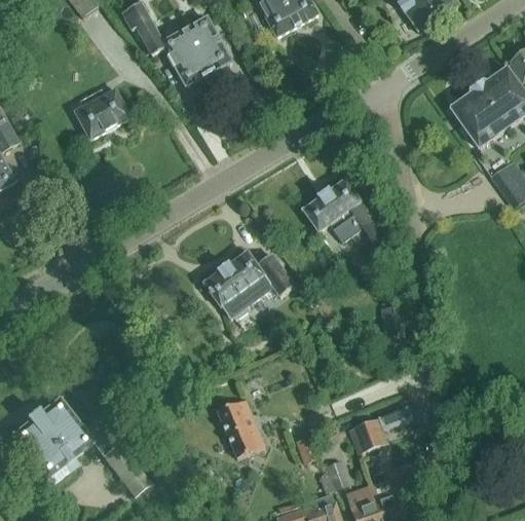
[(99,3),(96,0),(68,0),(81,16),(99,3)]
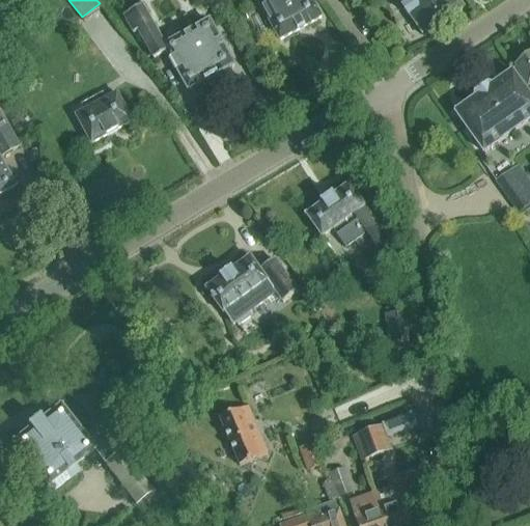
[(259,0),(279,35),(319,14),(312,0),(259,0)]
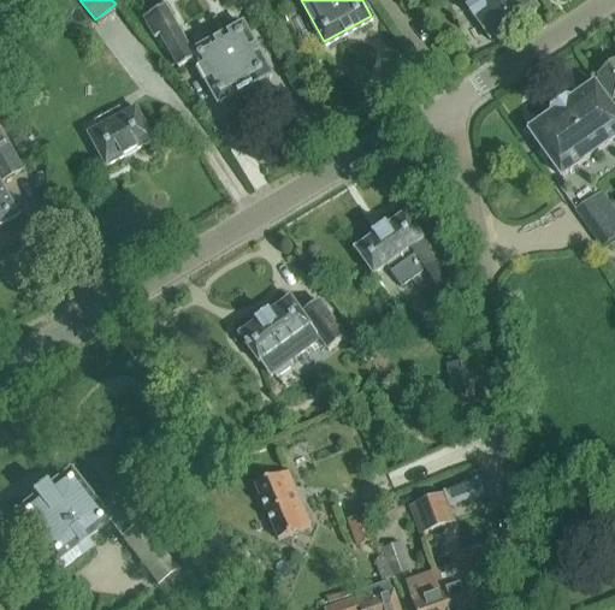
[(465,0),(467,4),(466,5),(473,15),(474,13),(491,37),(534,7),(530,0),(465,0)]
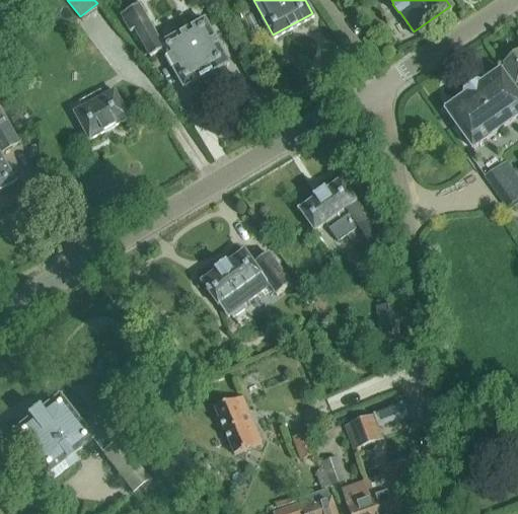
[(211,69),(228,60),(204,17),(160,42),(139,3),(121,13),(131,30),(135,27),(150,55),(163,48),(183,84),(200,75),(201,76),(212,71),(211,69)]
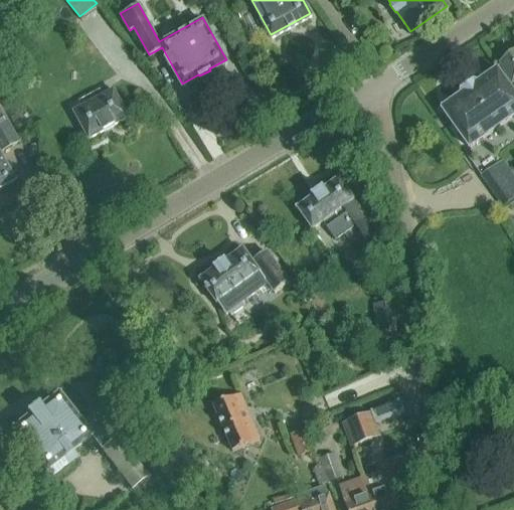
[(513,48),(498,59),(511,80),(513,78),(513,48)]
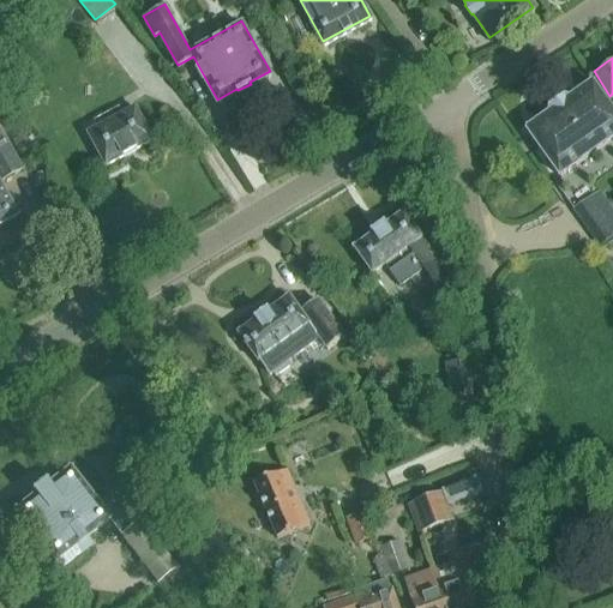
[(612,133),(612,106),(594,79),(590,78),(568,95),(566,94),(564,94),(550,103),(548,106),(550,108),(527,125),(526,127),(557,172),(560,172),(612,133)]
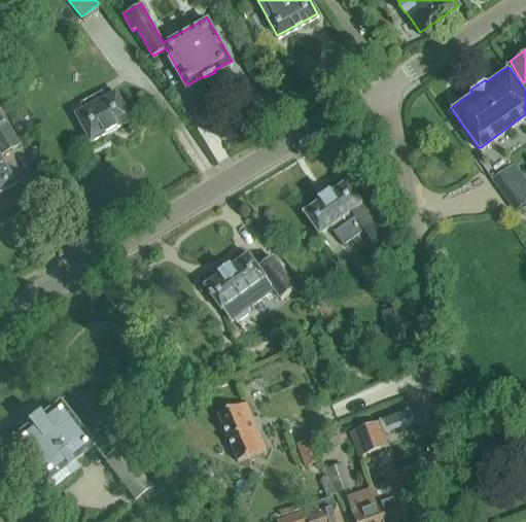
[(90,139),(131,116),(115,89),(104,95),(101,89),(79,101),(83,107),(75,111),(90,139)]
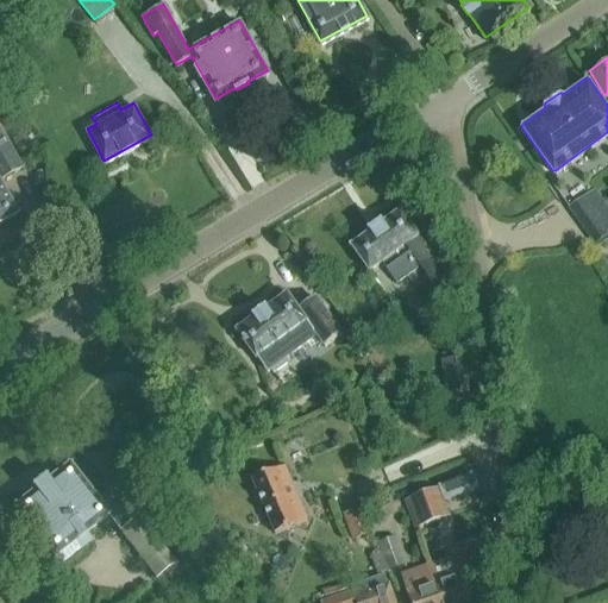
[(0,174),(19,164),(0,131),(0,218),(14,211),(0,183),(0,174)]
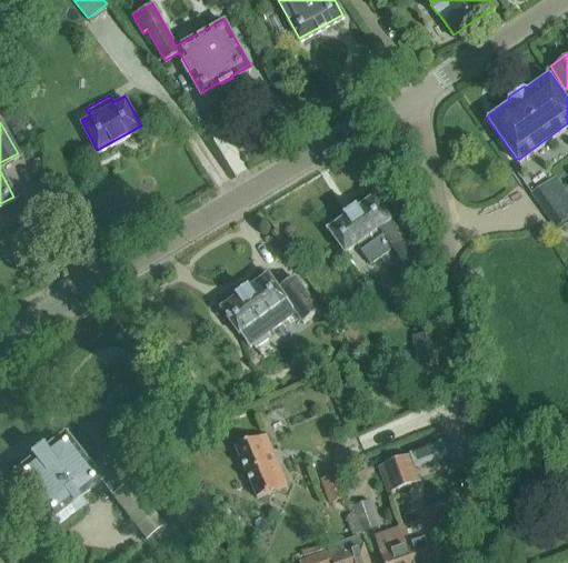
[(567,195),(552,172),(529,189),(550,220),(554,224),(567,213),(567,205),(567,204),(567,195)]
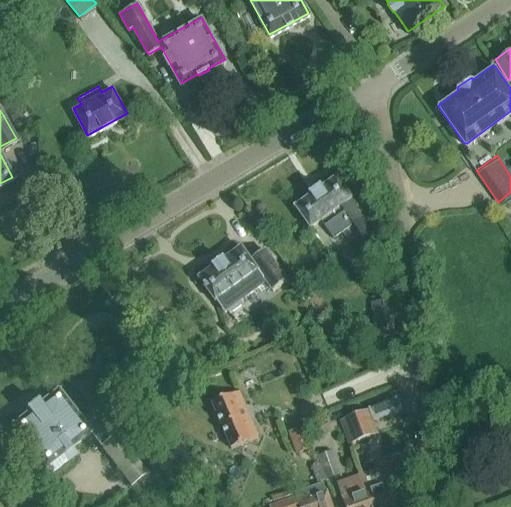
[(365,238),(377,230),(336,174),(321,185),(320,184),(309,191),(310,193),(295,204),(309,225),(320,217),(324,223),(332,235),(352,220),(365,238)]
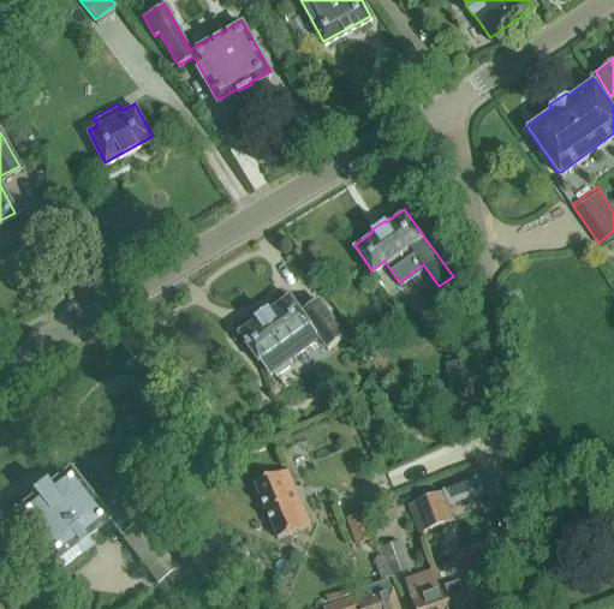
[(327,345),(344,333),(317,297),(300,310),(290,293),(268,309),(267,308),(255,316),(256,317),(238,330),(258,359),(260,359),(268,371),(319,334),(327,345)]
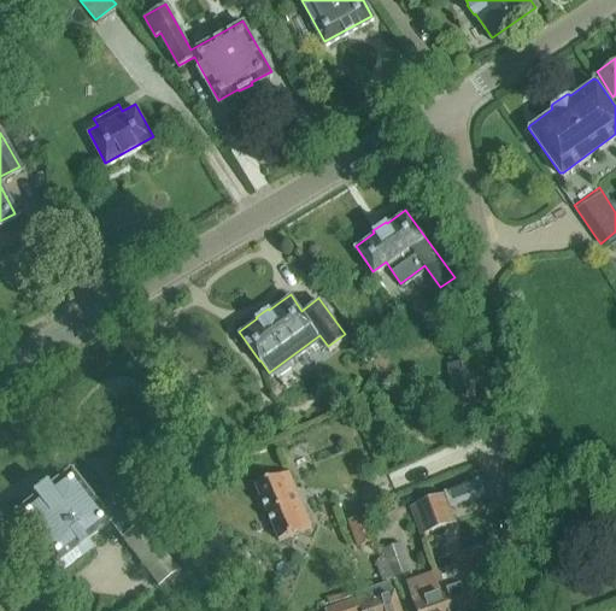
[(447,421),(475,409),(469,357),(446,359),(451,394),(439,399),(447,421)]
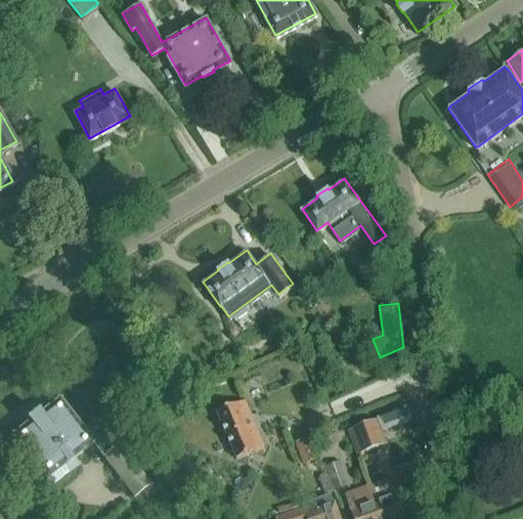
[(11,431),(10,433),(11,433),(44,476),(72,455),(91,439),(93,438),(99,433),(89,421),(82,427),(58,397),(58,396),(56,396),(56,397),(39,409),(38,407),(36,406),(36,407),(27,415),(26,415),(26,417),(28,419),(11,431)]
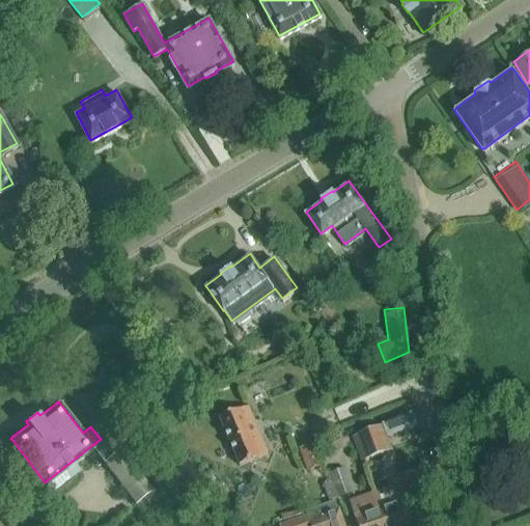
[(239,462),(267,450),(247,404),(219,415),(239,462)]
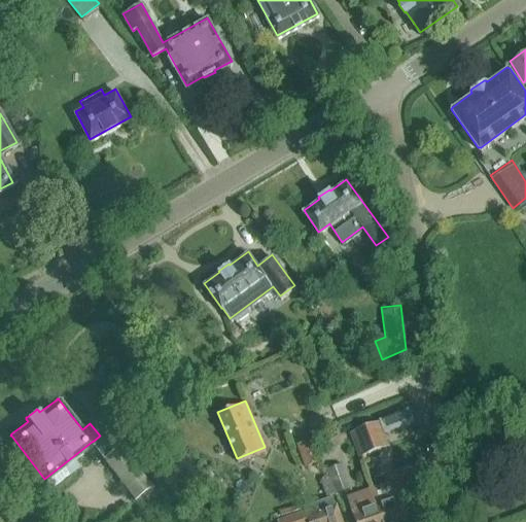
[(382,416),(387,430),(416,420),(411,405),(382,416)]
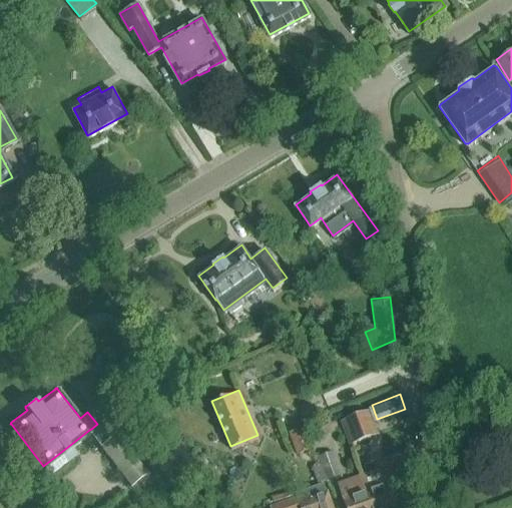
[(377,431),(368,407),(339,418),(348,442),(377,431)]
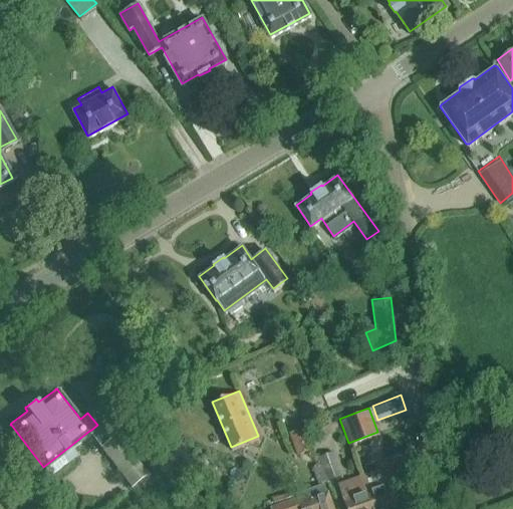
[(302,425),(289,430),(296,451),(310,446),(302,425)]
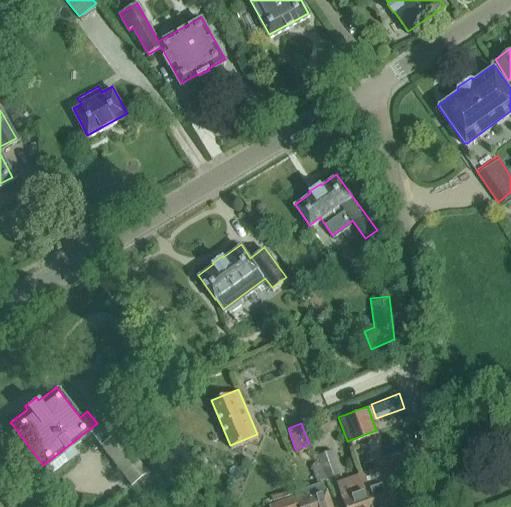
[(106,436),(96,424),(91,428),(89,429),(99,442),(106,436)]
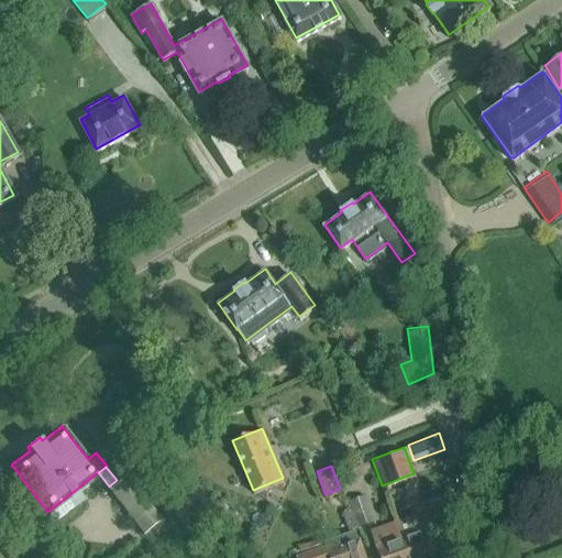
[(143,529),(161,516),(127,472),(109,487),(143,529)]
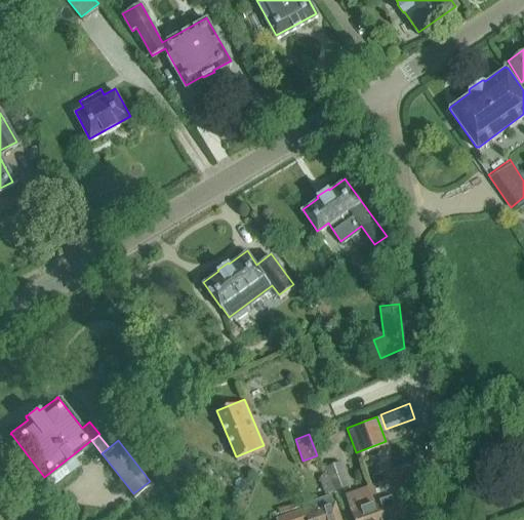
[(334,488),(349,484),(339,458),(325,464),(334,488)]
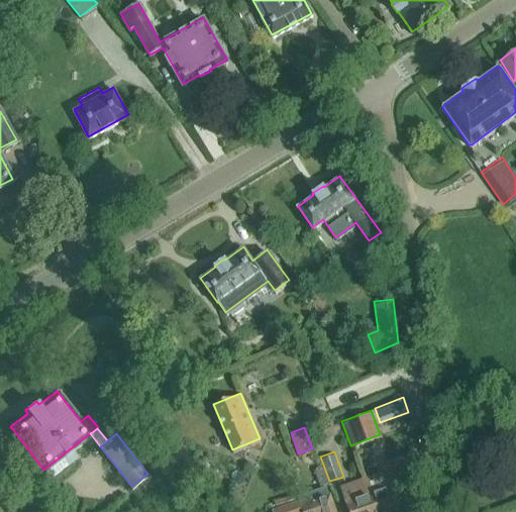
[(156,454),(145,462),(152,471),(163,463),(156,454)]
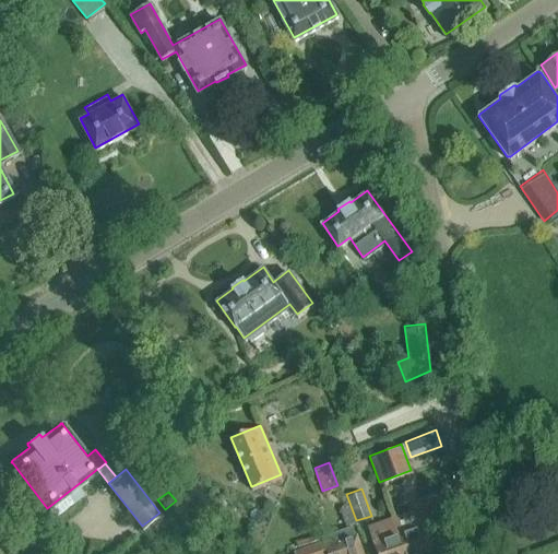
[(428,553),(432,553),(429,543),(443,538),(429,496),(413,503),(415,508),(391,516),(404,553),(428,553)]
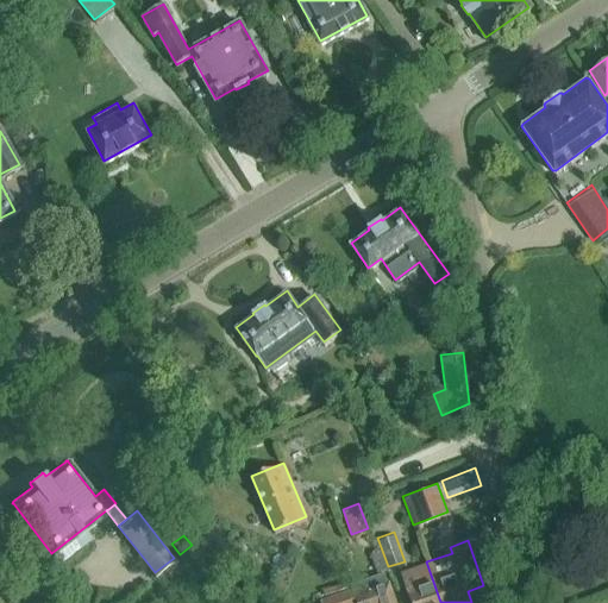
[(440,602),(426,561),(411,567),(400,571),(411,602),(440,602)]
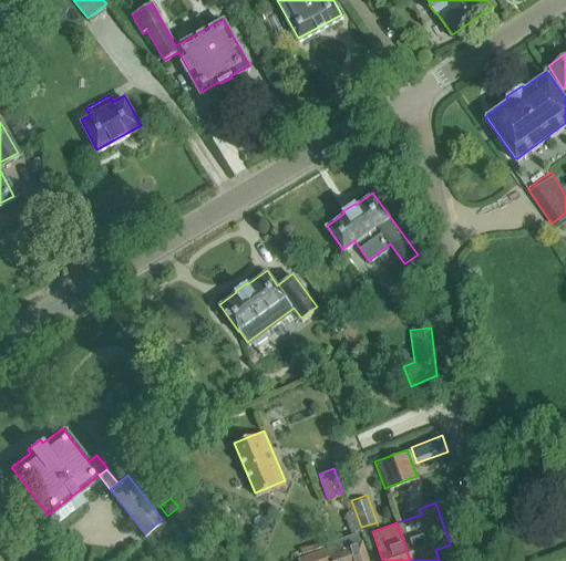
[(326,541),(328,548),(298,558),(298,560),(368,560),(361,539),(356,541),(352,532),(326,541)]
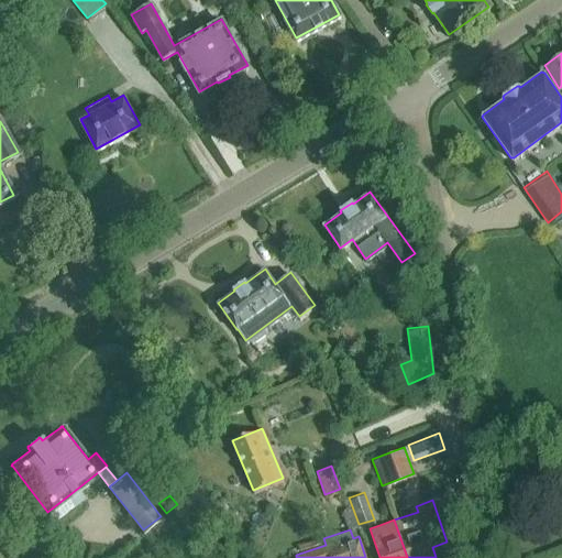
All buildings are outlined.
